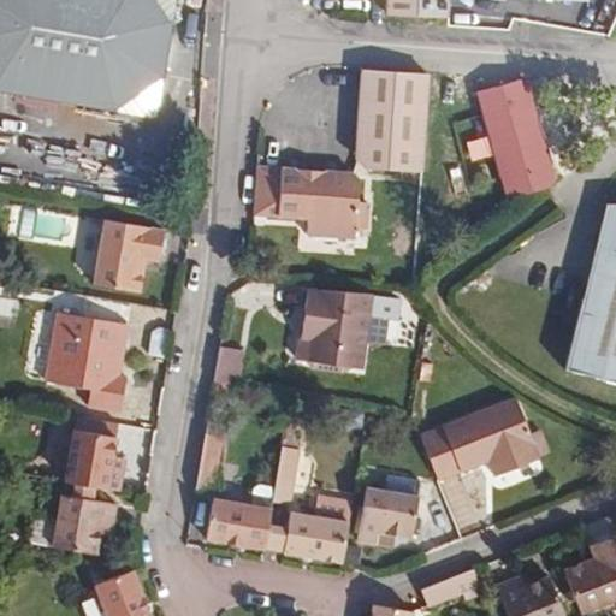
[(0,0),(0,92),(157,119),(176,0),(0,0)]
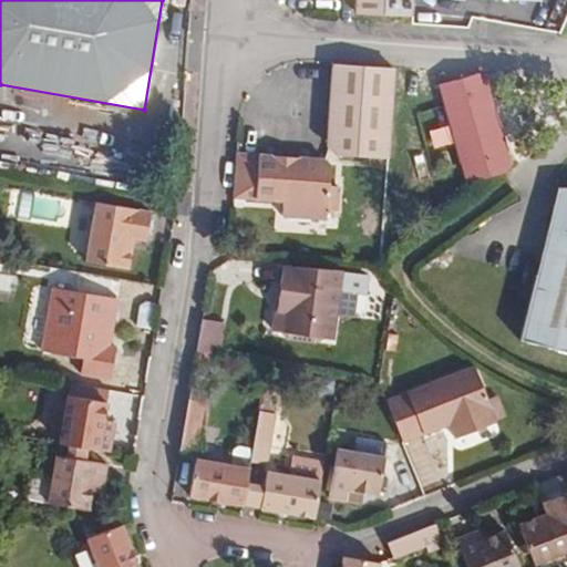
[(412,0),(356,0),(356,13),(412,16),(412,0)]
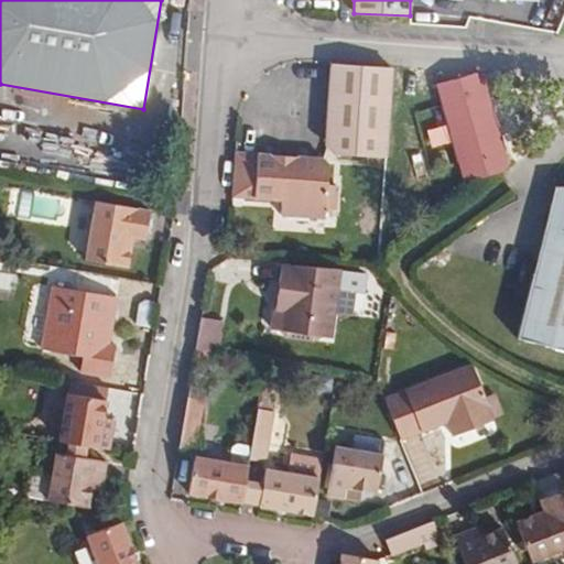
[(335,153),(384,156),(391,68),(333,64),(327,143),(335,153)]
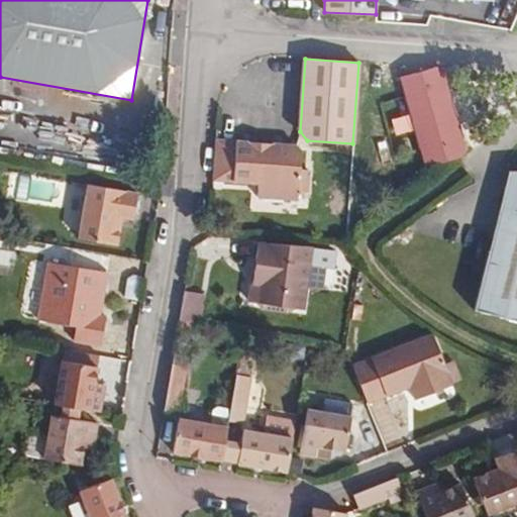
[(426,168),(462,157),(466,150),(443,71),(436,67),(400,77),(405,96),(404,96),(408,109),(409,109),(417,135),(415,136),(419,149),(421,148),(426,168)]
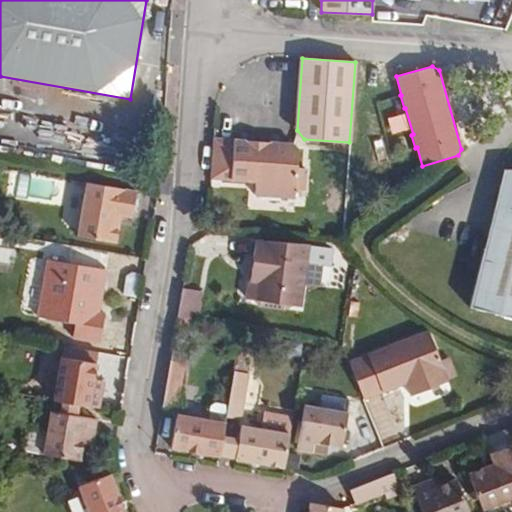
[(295,190),(297,168),(299,150),(293,144),(214,138),(211,179),(256,181),(255,195),(295,199),(295,190)]
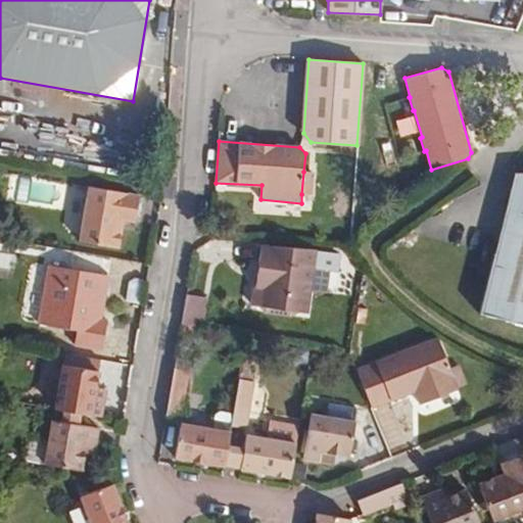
[(312,173),(303,172),(301,194),(310,194),(312,173)]
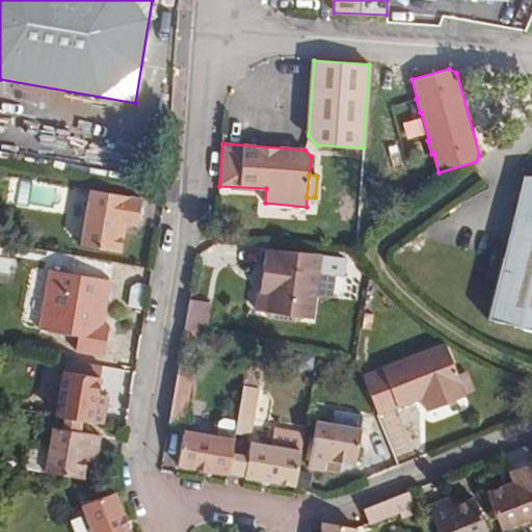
[(531,176),(524,176),(503,257),(513,259),(525,211),(531,213),(531,212),(531,176)]
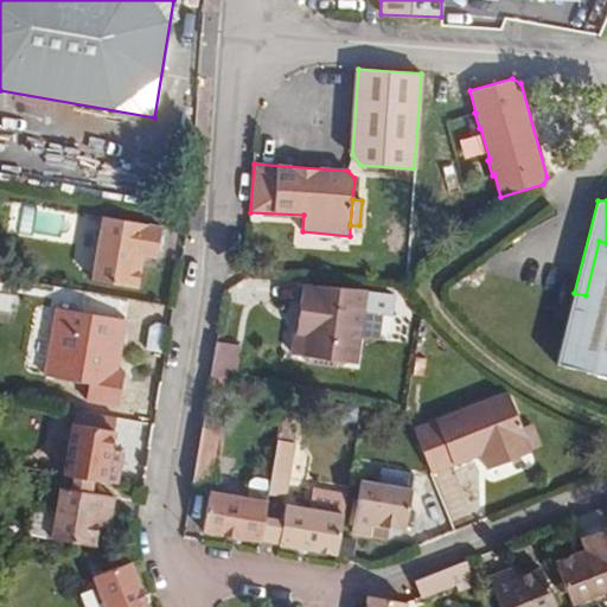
[(144,255),(157,257),(163,227),(103,217),(93,280),(139,288),(144,255)]
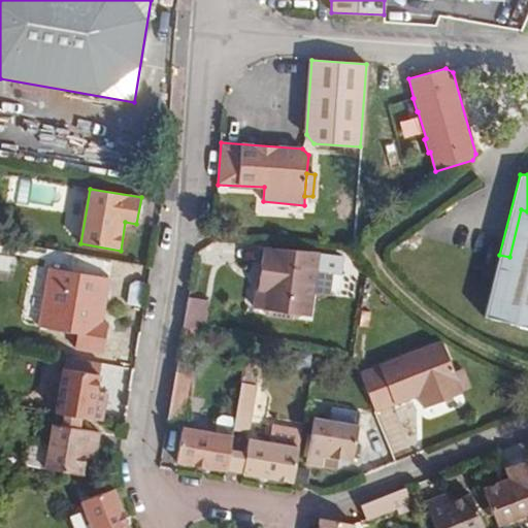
[(521,209),(509,257),(516,259),(527,211),(521,209)]
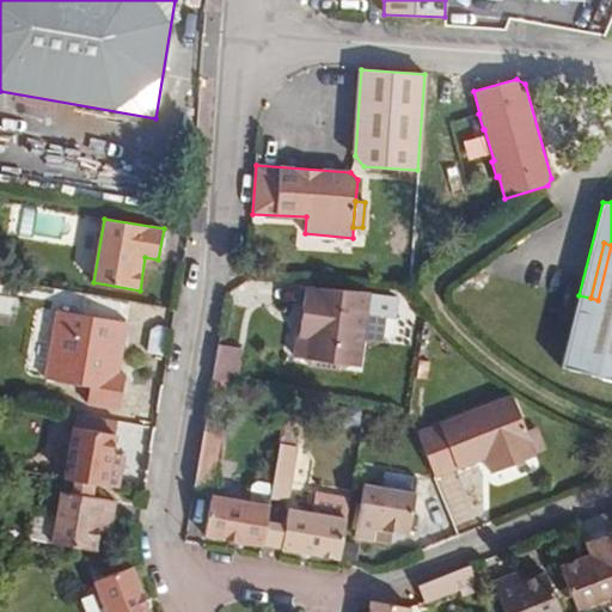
[(579,295),(561,367),(611,379),(611,244),(611,245),(598,300),(591,298),(579,295)]
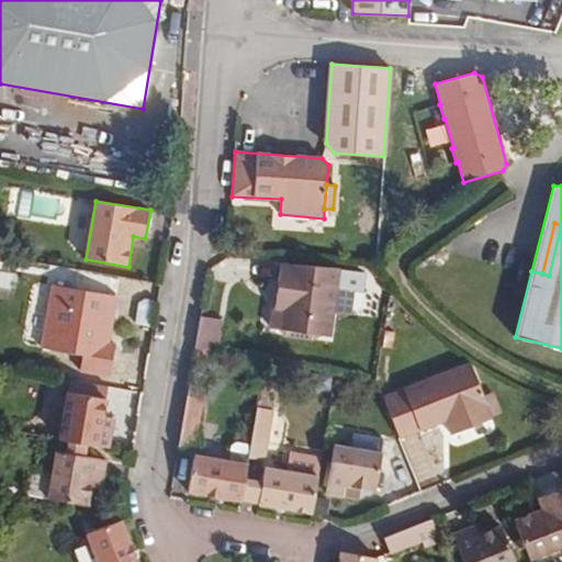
[(291,335),(317,337),(334,338),(338,273),(280,269),(280,284),(288,285),(285,315),(278,314),(276,334),(291,335)]
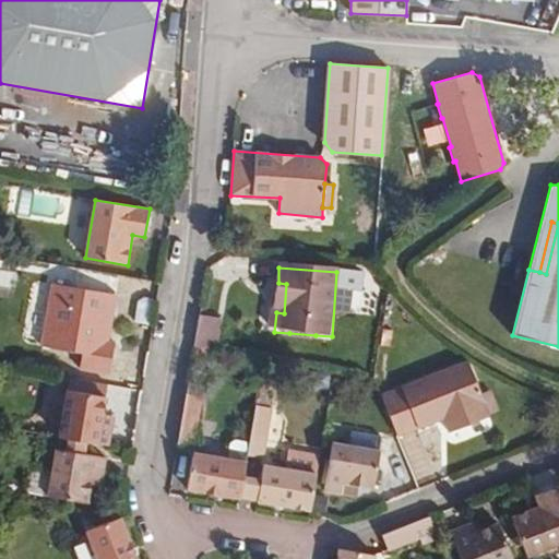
[(115,342),(103,340),(107,318),(113,319),(117,295),(52,284),(42,346),(83,353),(80,369),(109,375),(115,342)]
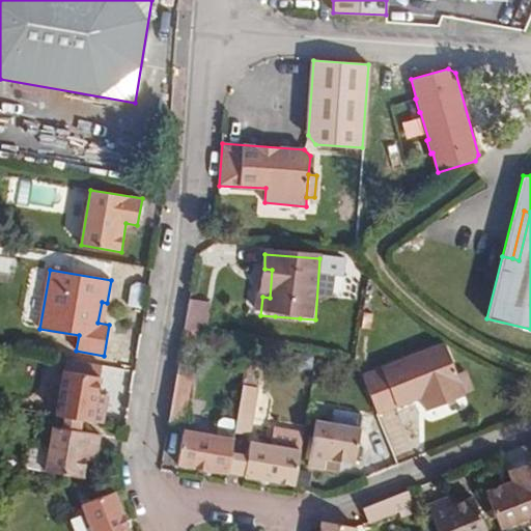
[(184,299),(179,332),(202,335),(206,302),(184,299)]
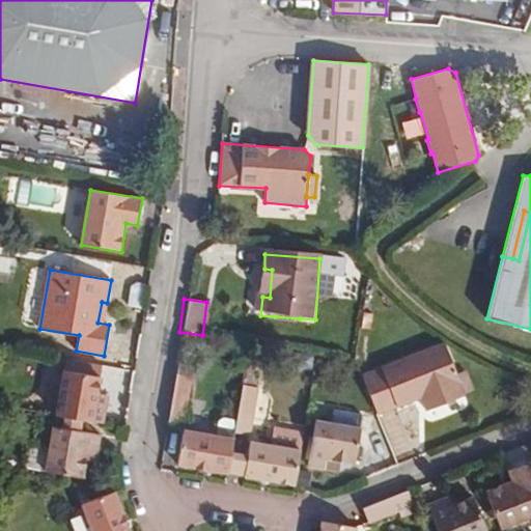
[(464,393),(456,374),(444,343),(362,375),(378,414),(421,397),(426,411),(465,395),(464,393)]
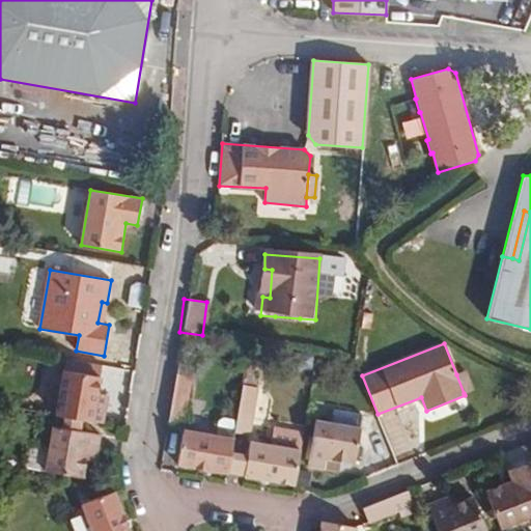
[(56,415),(64,417),(82,420),(103,423),(106,408),(95,406),(100,376),(64,370),(56,415)]
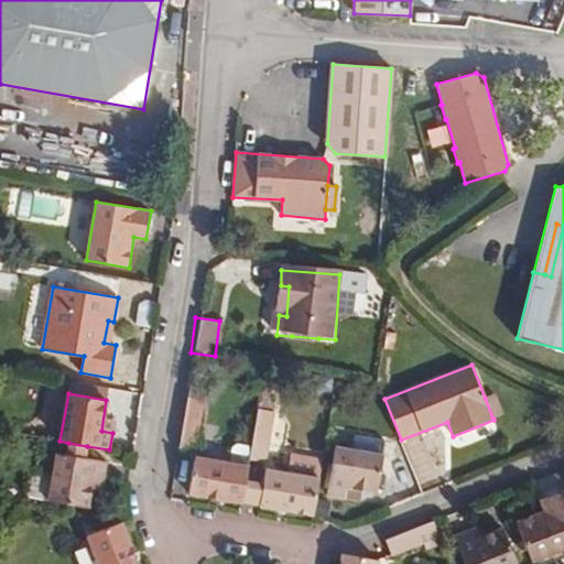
[(494,394),(485,398),(492,418),(502,414),(494,394)]
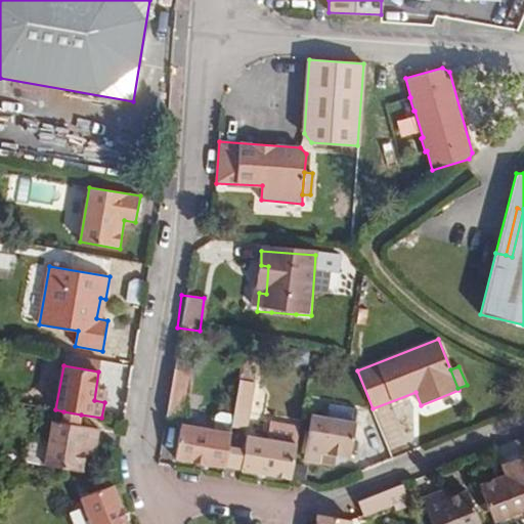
[(181,418),(189,370),(175,368),(167,416),(181,418)]
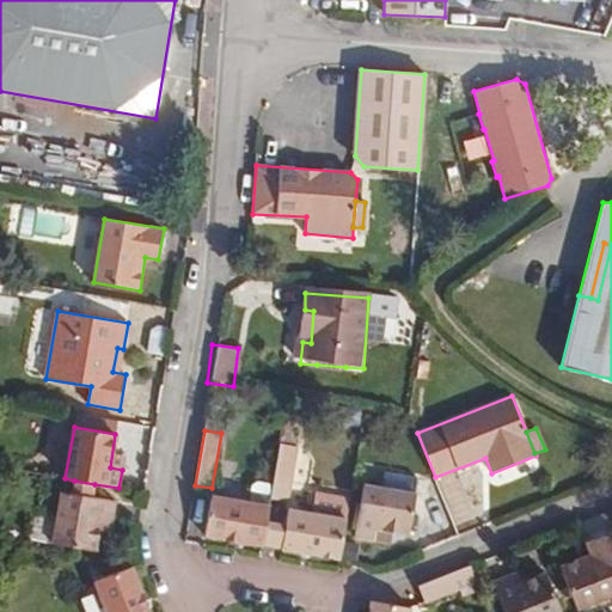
[(280,444),(273,484),(270,499),(288,501),(298,447),(280,444)]
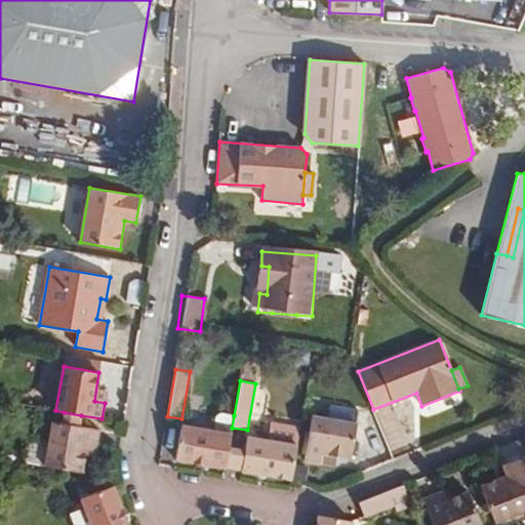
[(79,427),(81,415),(64,412),(63,423),(79,427)]
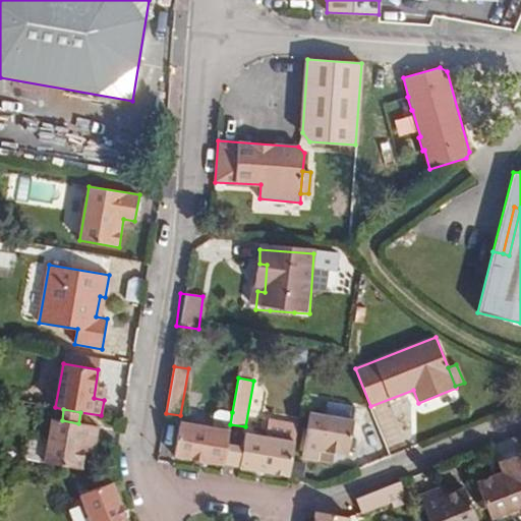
[(229,430),(230,424),(232,412),(221,410),(217,414),(215,428),(229,430)]
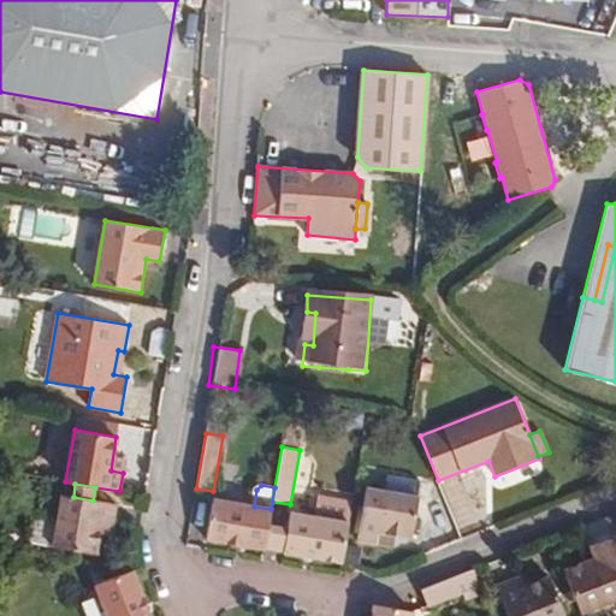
[(412,539),(419,498),(367,487),(357,542),(375,545),(378,533),(412,539)]
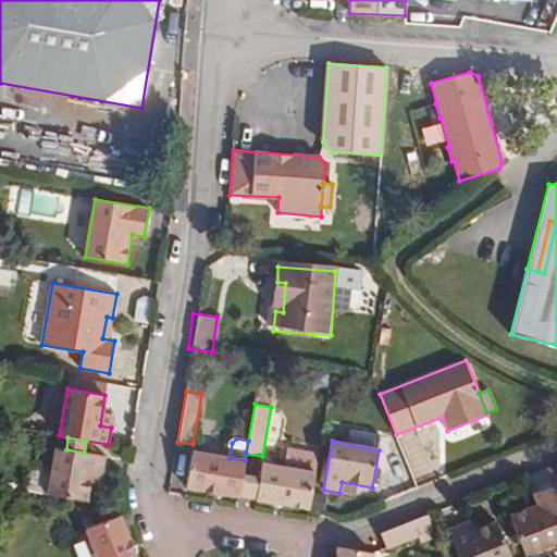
[(52,468),(47,494),(87,502),(91,482),(93,471),(102,472),(106,456),(84,453),(66,449),(56,447),(52,468)]
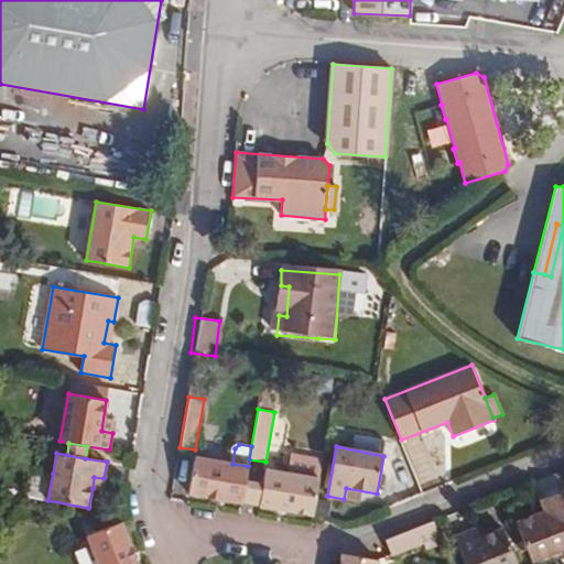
[(263,485),(259,505),(259,506),(312,516),(322,461),(295,456),(292,473),(266,469),(263,485)]
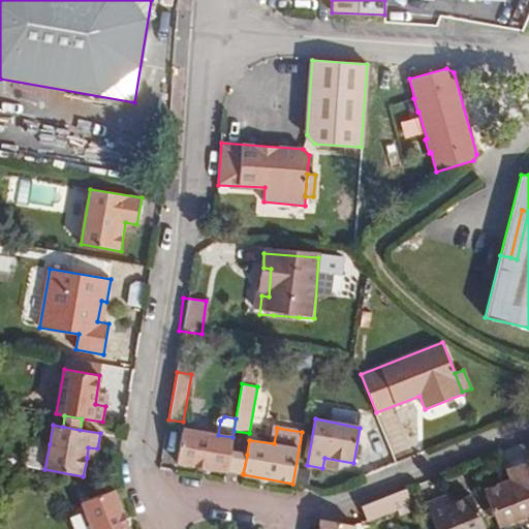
[(227,470),(230,452),(232,437),(218,435),(183,429),(178,463),(227,471),(227,470)]
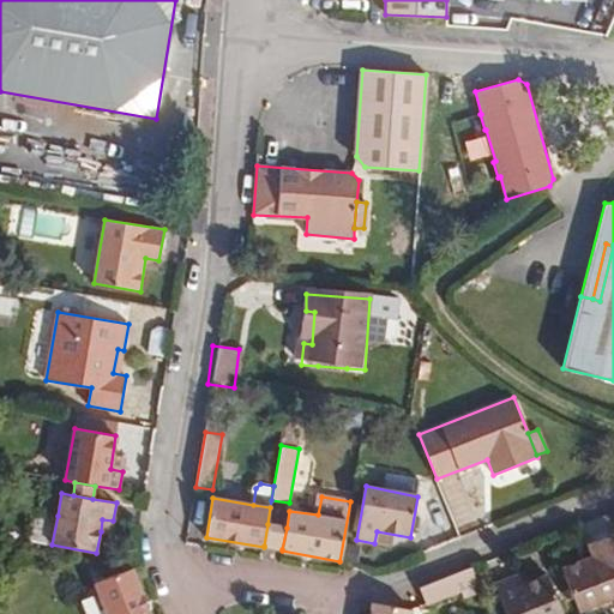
[(35,542),(52,545),(58,516),(40,512),(34,517),(30,535),(35,542)]
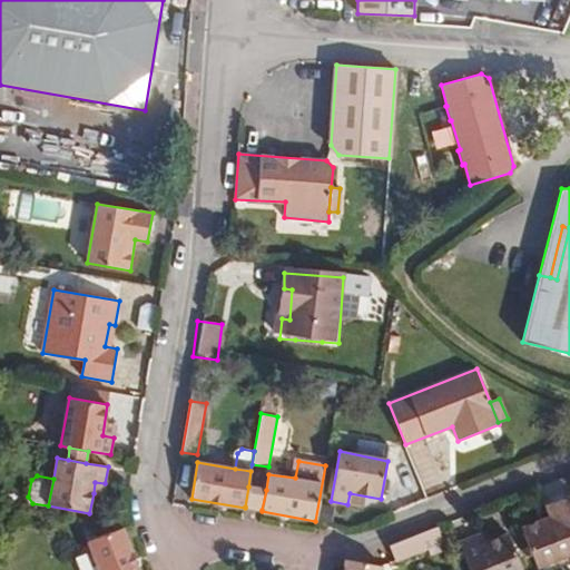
[(102,495),(105,483),(95,482),(94,493),(102,495)]
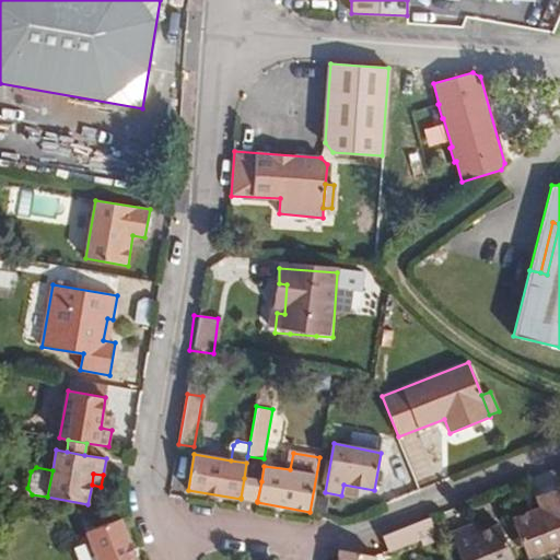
[(241,498),(257,501),(261,481),(244,478),(241,498)]
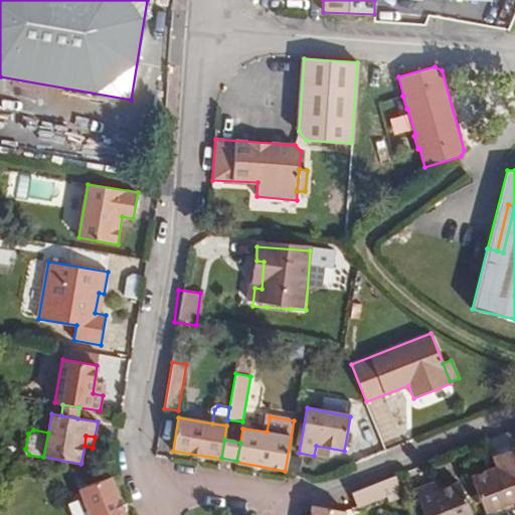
[(514,446),(493,456),(497,466),(471,476),(486,512),(514,500),(514,446)]
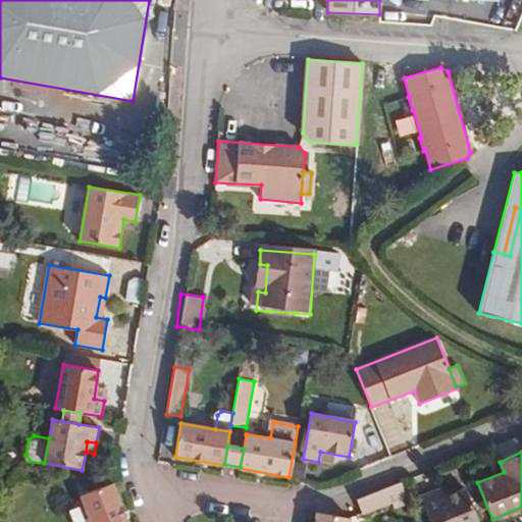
[(356,500),(362,514),(406,497),(401,482),(356,500)]
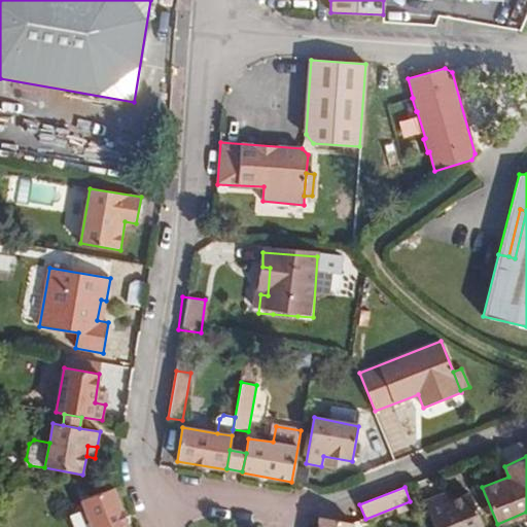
[(85,499),(80,500),(91,526),(129,526),(113,488),(85,499)]
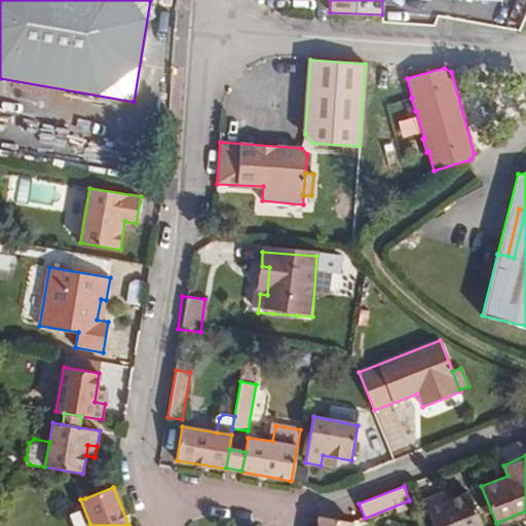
[(448,490),(438,494),(442,502),(452,498),(448,490)]
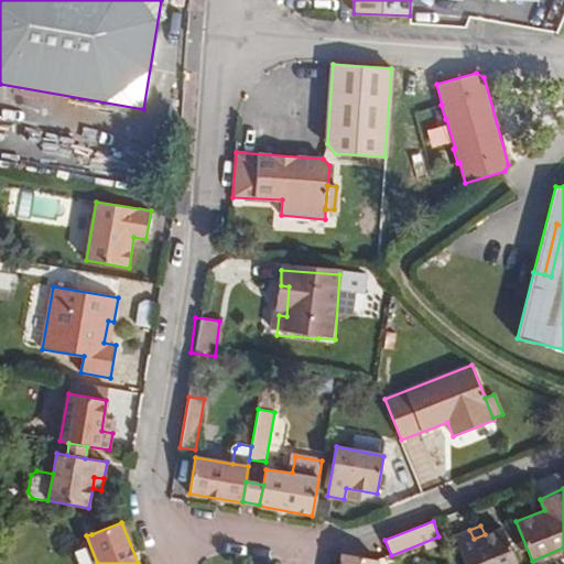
[(474,539),(469,530),(454,537),(464,563),(516,563),(502,528),(485,534),(474,539)]
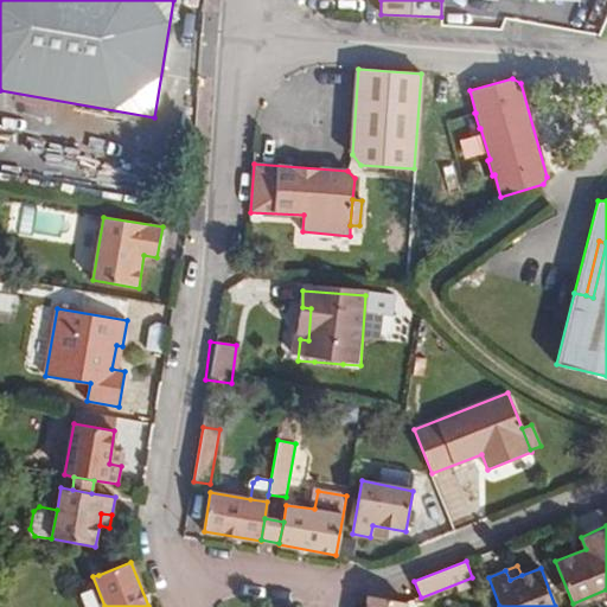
[(406,606),(407,602),(395,600),(368,596),(365,606),(406,606)]
